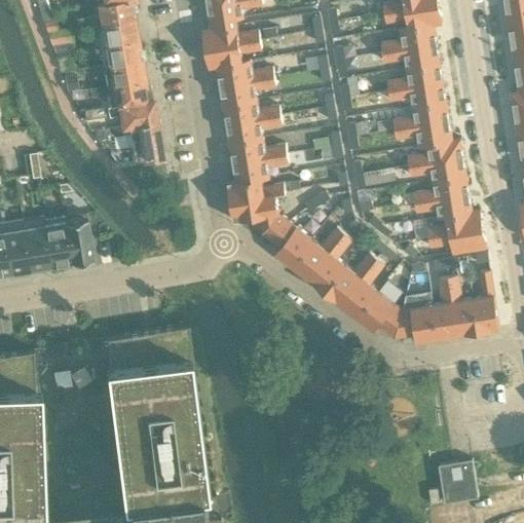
[(48,10),(44,0),(33,0),(38,12),(48,10)]
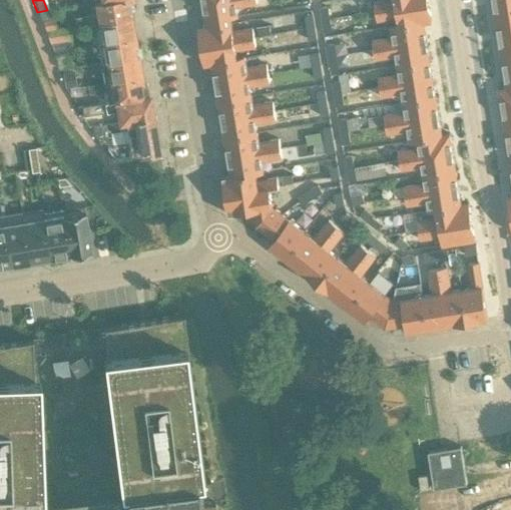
[(86,18),(75,20),(76,28),(92,26),(128,20),(127,14),(131,11),(129,0),(126,0),(93,5),(92,6),(94,17),(86,18)]
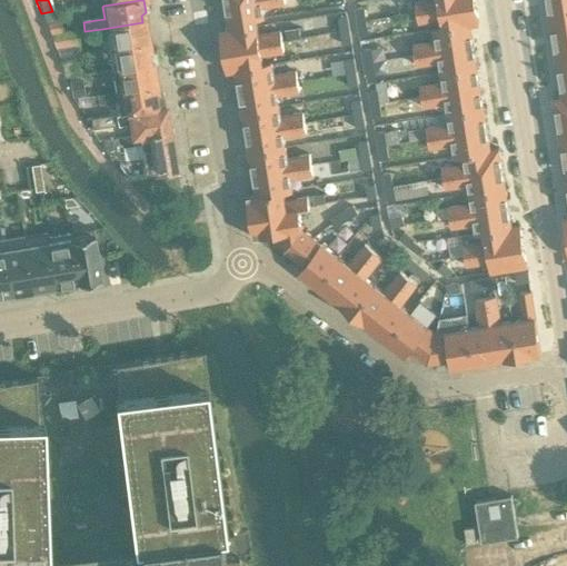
[(281,0),(262,0),(222,7),(226,28),(227,30),(227,32),(229,32),(252,29),(252,28),(255,28),(254,26),(254,23),(254,22),(262,21),(260,11),(284,7),(281,0)]
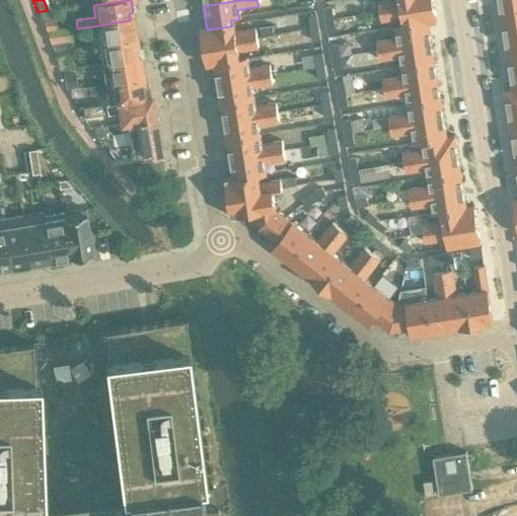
[(396,0),(397,2),(376,5),(378,14),(432,6),(431,0),(396,0)]
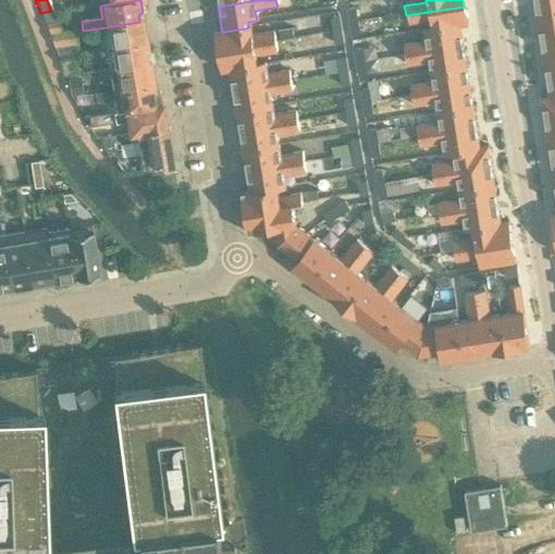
[(554,1),(533,4),(537,24),(554,21),(554,1)]
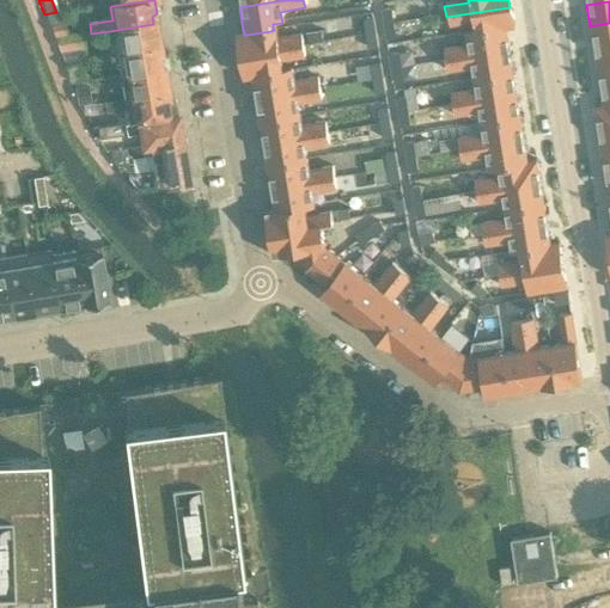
[(510,7),(446,17),(449,29),(473,24),(474,34),(474,35),(504,29),(504,30),(513,29),(510,7)]
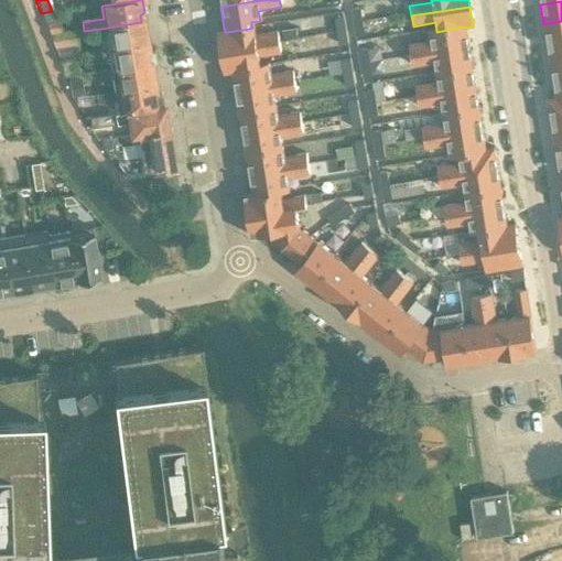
[(55,22),(52,11),(41,13),(44,23),(55,22)]
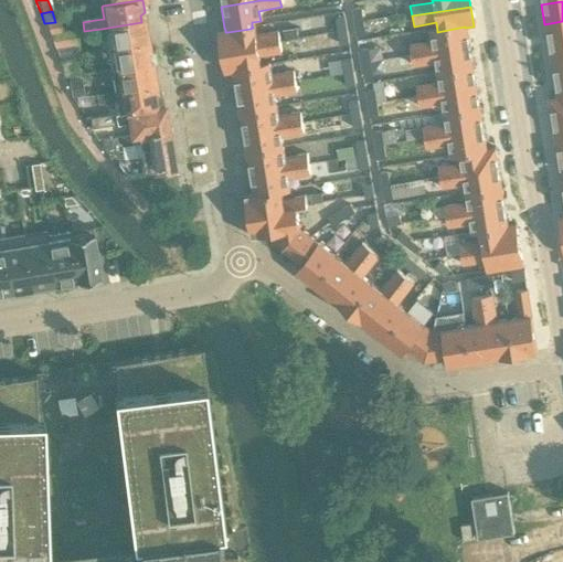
[(352,25),(361,24),(359,11),(350,12),(352,25)]
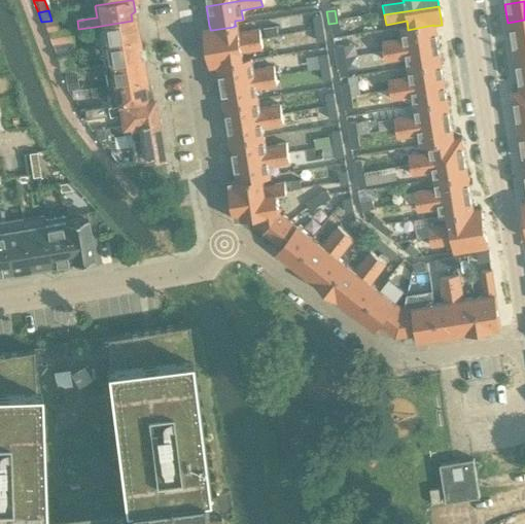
[(312,20),(314,32),(322,31),(320,19),(312,20)]
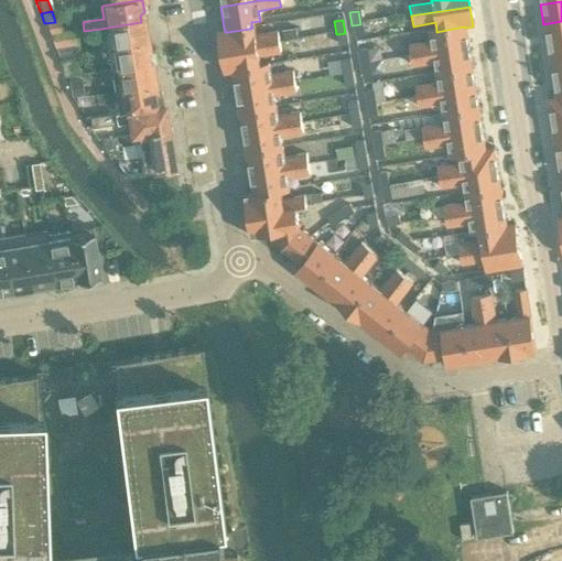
[(561,21),(543,24),(546,44),(561,41),(561,21)]
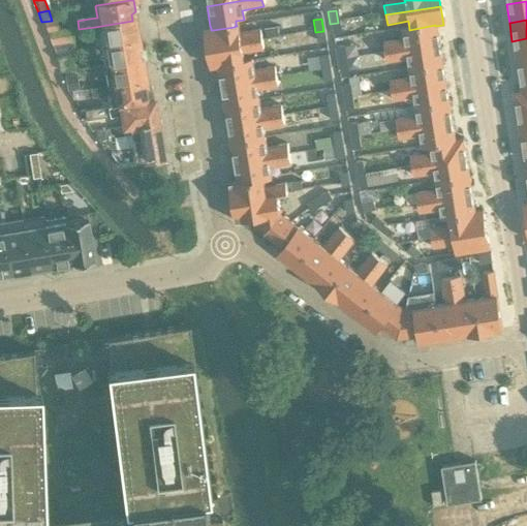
[(56,31),(55,21),(52,21),(41,22),(44,33),(56,31)]
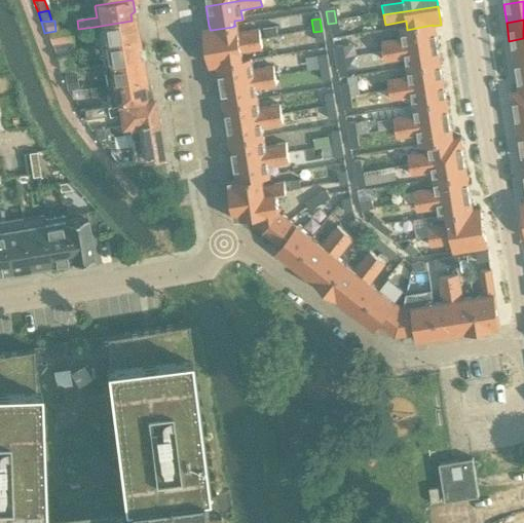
[(132,21),(95,27),(99,47),(135,41),(132,21)]
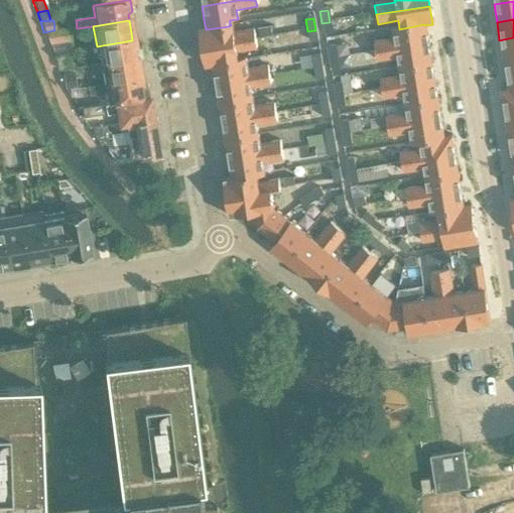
[(330,22),(322,23),(324,35),(332,34),(330,22)]
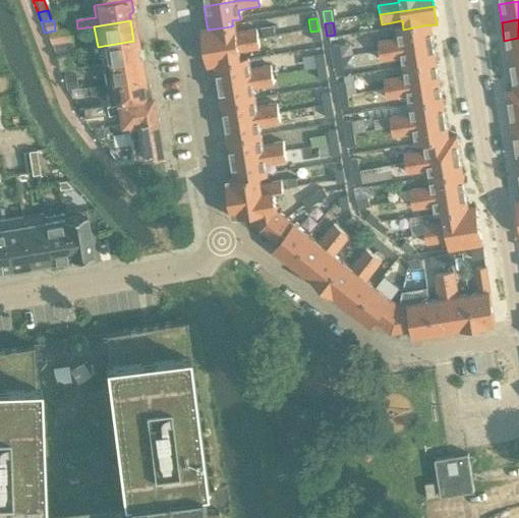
[(397,41),(377,45),(378,54),(431,46),(428,25),(428,24),(403,30),(403,29),(395,30),(397,41)]
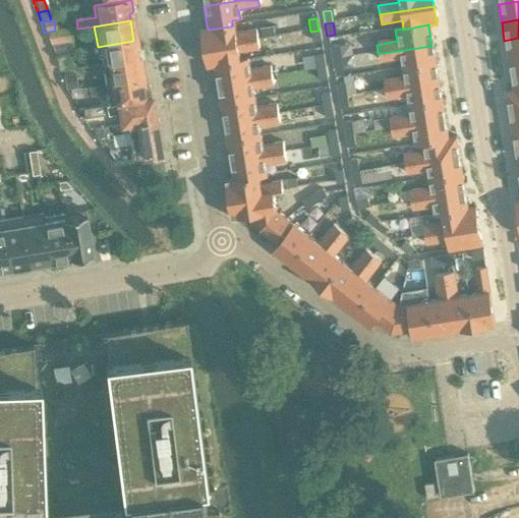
[(208,30),(199,32),(203,50),(256,41),(255,32),(234,35),(233,25),(231,25),(231,26),(210,30),(208,30)]
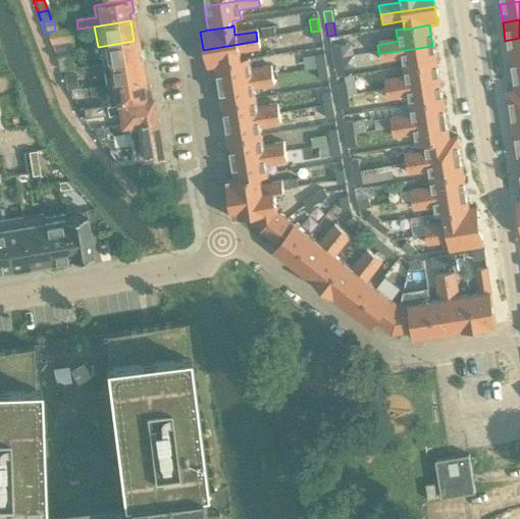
[(70,42),(68,30),(55,31),(44,33),(50,46),(70,42)]
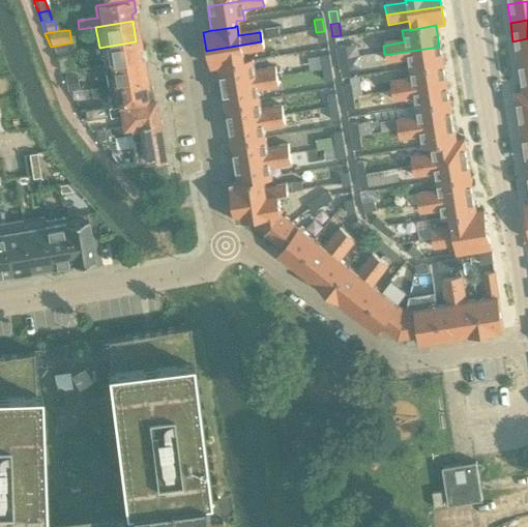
[(324,31),(316,32),(317,45),(325,44),(324,31)]
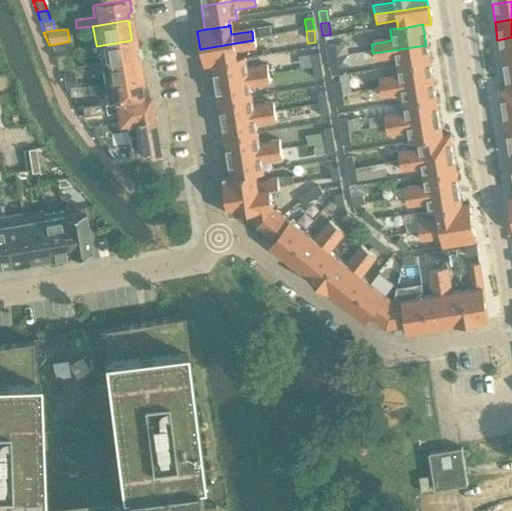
[(511,37),(497,40),(500,57),(511,55),(511,37)]
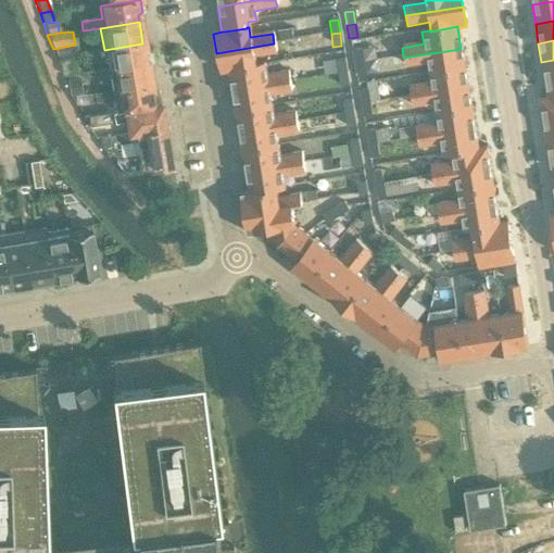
[(142,44),(104,50),(108,71),(148,64),(151,63),(149,52),(145,51),(142,44)]
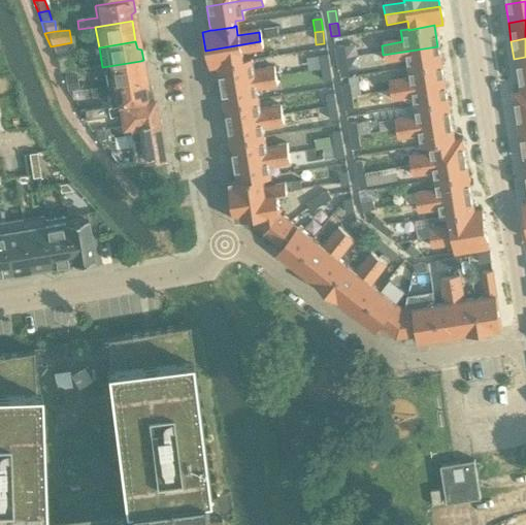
[(260,41),(205,51),(208,70),(217,68),(242,64),(241,62),(240,55),(262,52),(260,41)]
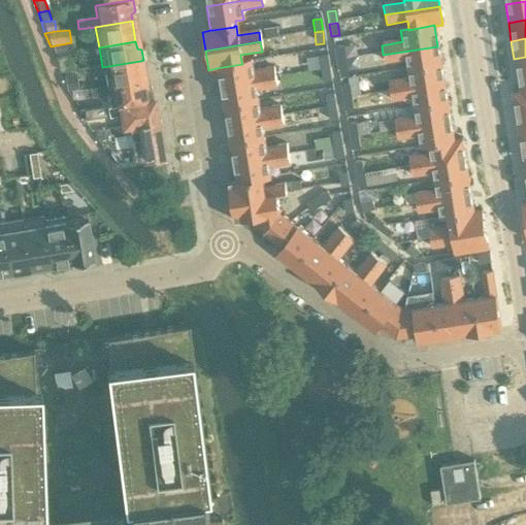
[(437,46),(383,55),(385,64),(405,61),(407,70),(440,65),(437,46)]
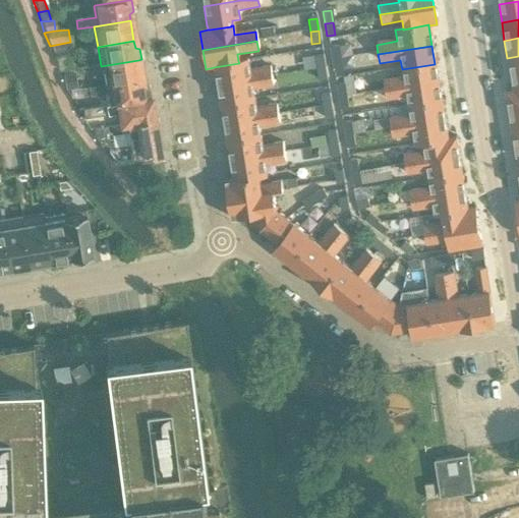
[(339,60),(337,48),(329,50),(331,61),(339,60)]
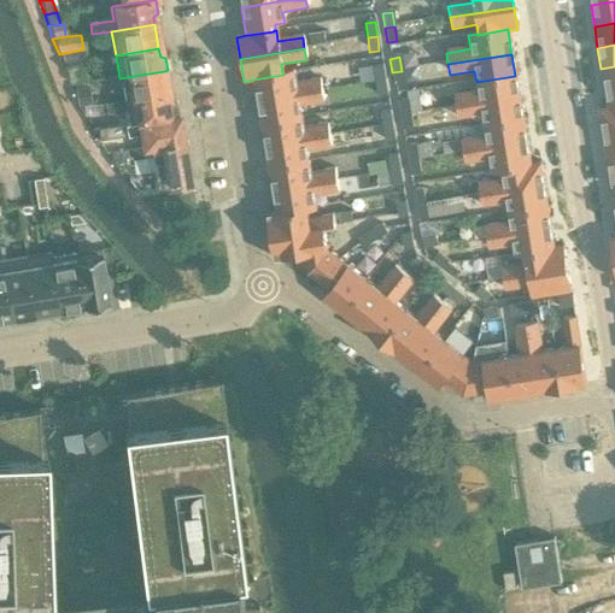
[(78,66),(64,68),(71,86),(81,83),(78,66)]
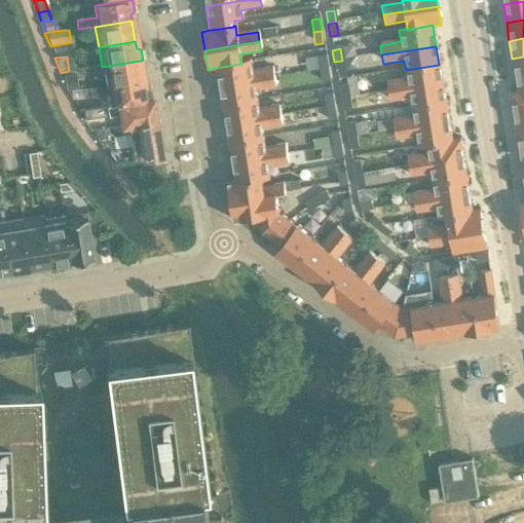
[(523,57),(512,59),(515,77),(523,75),(523,57)]
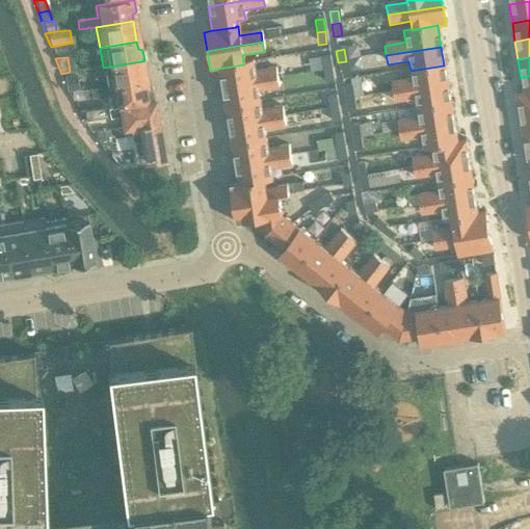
[(332,71),(329,58),(321,59),(323,72),(332,71)]
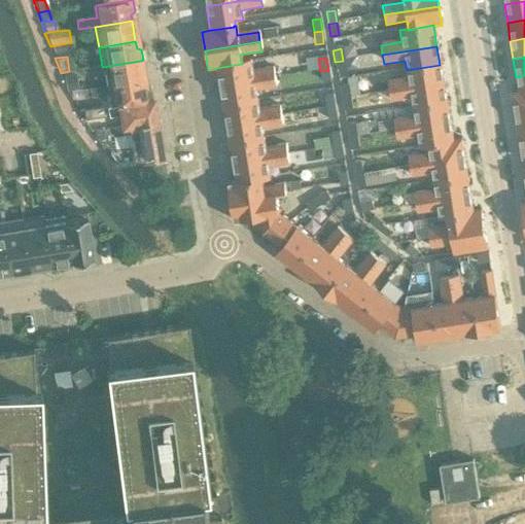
[(356,71),(355,59),(343,61),(345,73),(356,71)]
